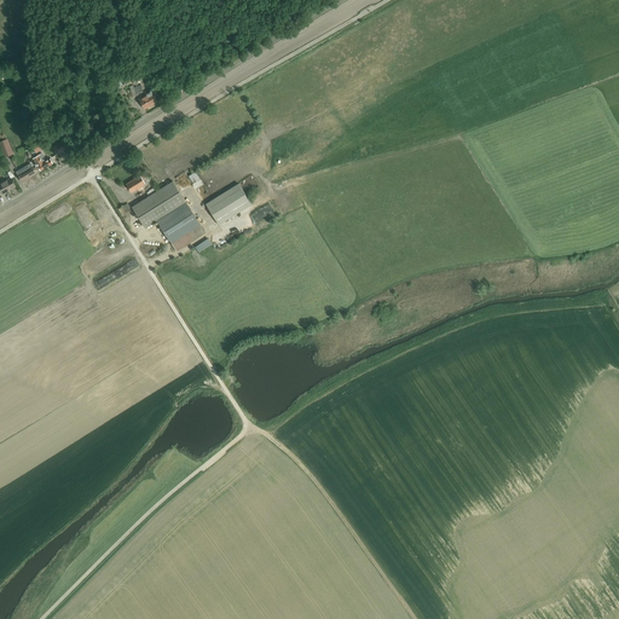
[(136,87),(134,88),(133,86),(129,87),(132,94),(128,96),(131,100),(133,100),(133,98),(138,96),(138,93),(143,92),(142,86),(136,87)]
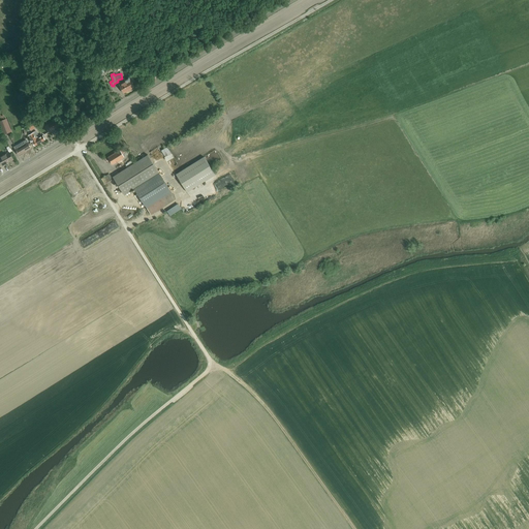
[(119,85),(124,93),(133,87),(129,79),(119,85)]
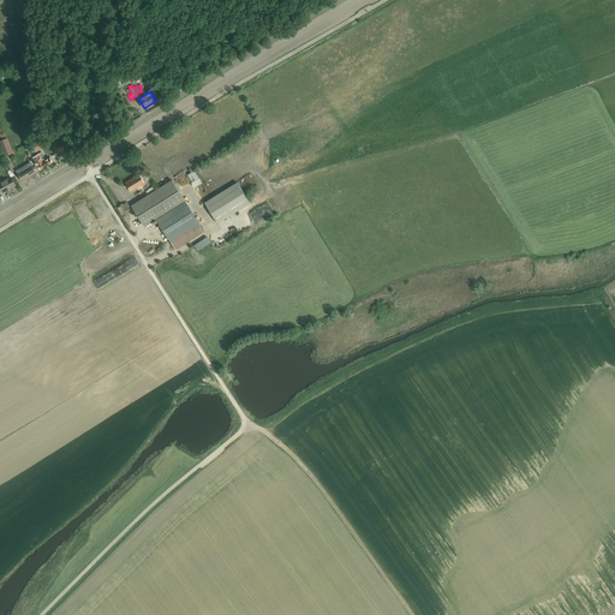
[(0,135),(0,144),(5,156),(12,154),(6,138),(5,138),(4,133),(0,135)]
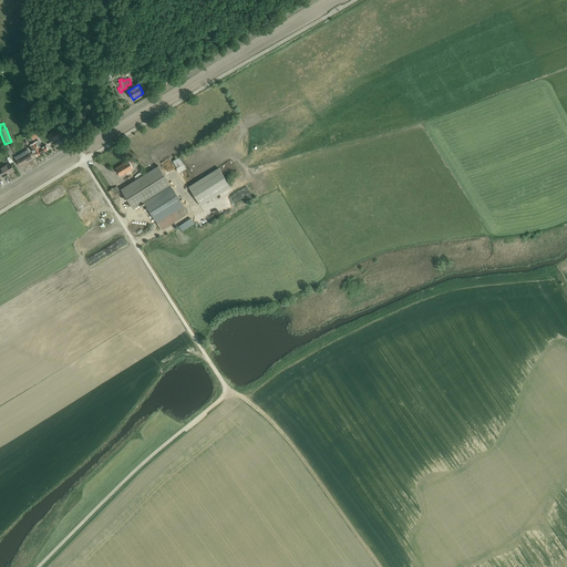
[(59,129),(51,133),(55,141),(63,136),(59,129)]
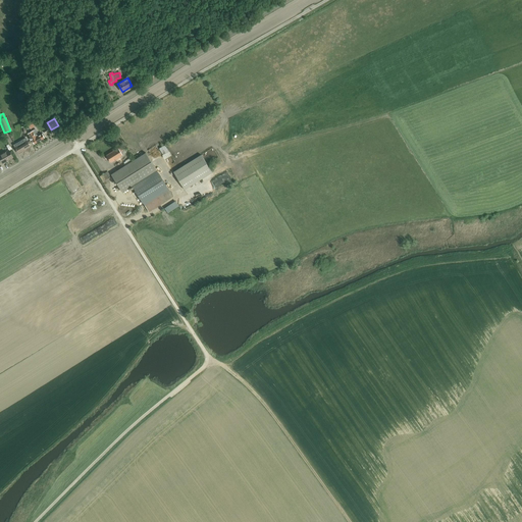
[(33,132),(29,134),(35,144),(46,137),(44,133),(39,136),(36,129),(32,131),(33,132)]
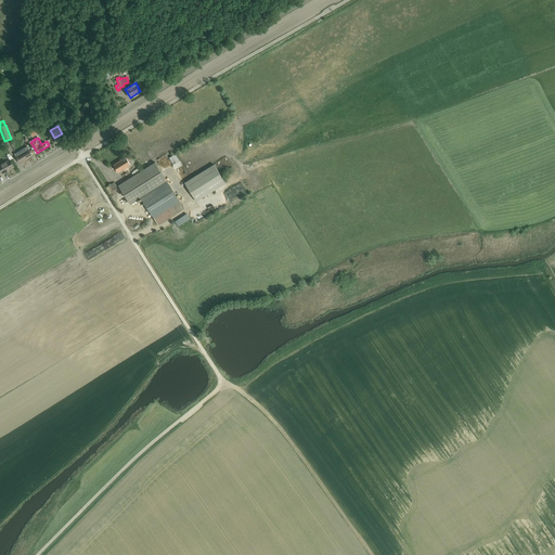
[(33,150),(29,152),(26,146),(14,154),(20,163),(31,156),(30,153),(34,152),(33,150)]
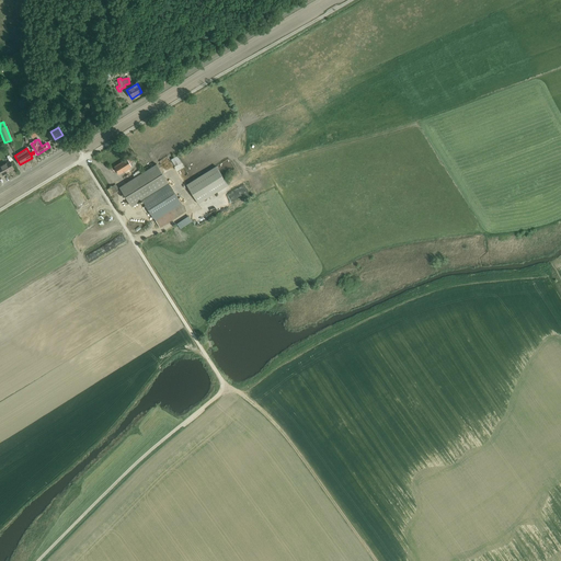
[(178,157),(171,160),(175,167),(174,167),(176,172),(184,168),(182,163),(178,157)]
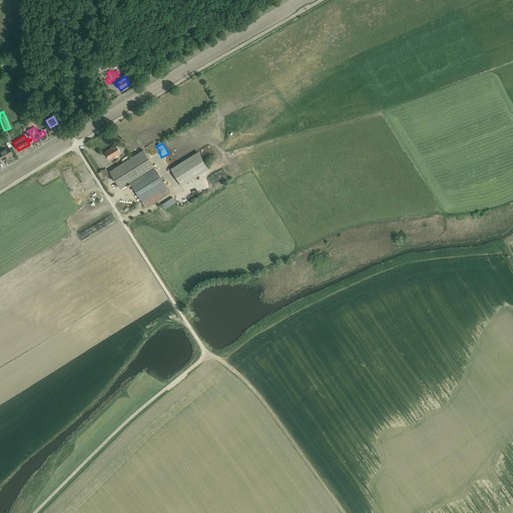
[(118,144),(105,152),(109,160),(120,152),(118,149),(121,148),(118,144)]
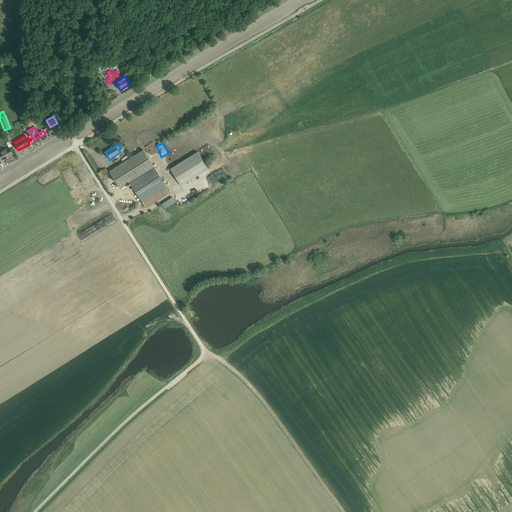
[(0,152),(0,157),(2,160),(12,154),(8,147),(5,149),(1,152),(0,152)]
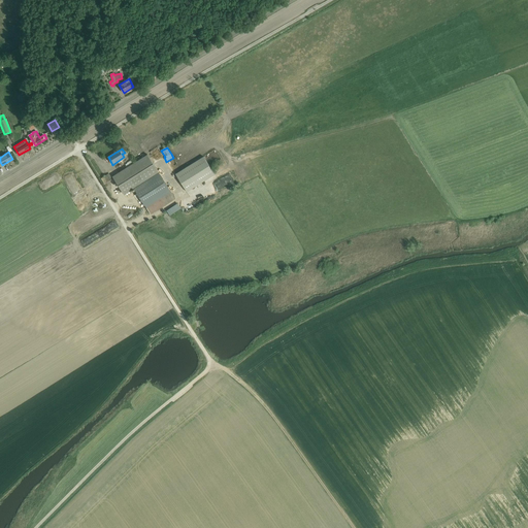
[(135,188),(159,172),(152,161),(147,155),(112,176),(116,183),(119,186),(124,195),(134,189),(135,188)]
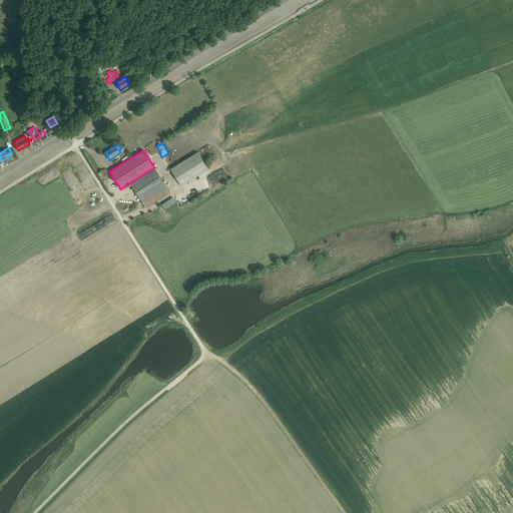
[(197,152),(170,169),(181,186),(208,169),(197,152)]
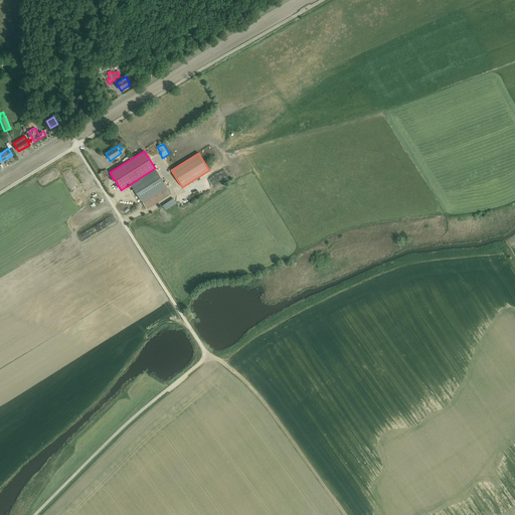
[(132,183),(131,184),(142,201),(166,185),(155,168),(132,183)]
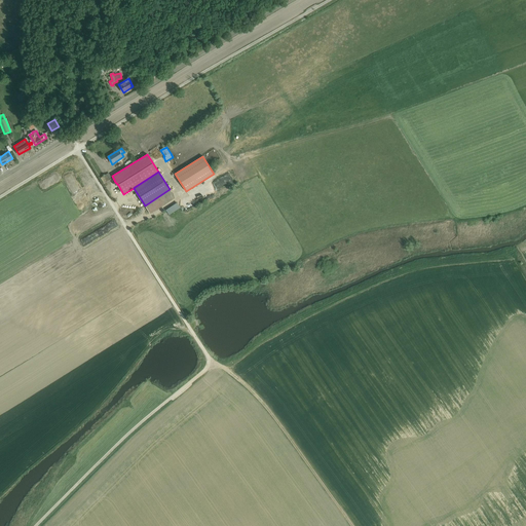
[(109,177),(107,174),(101,178),(104,183),(111,179),(109,177)]
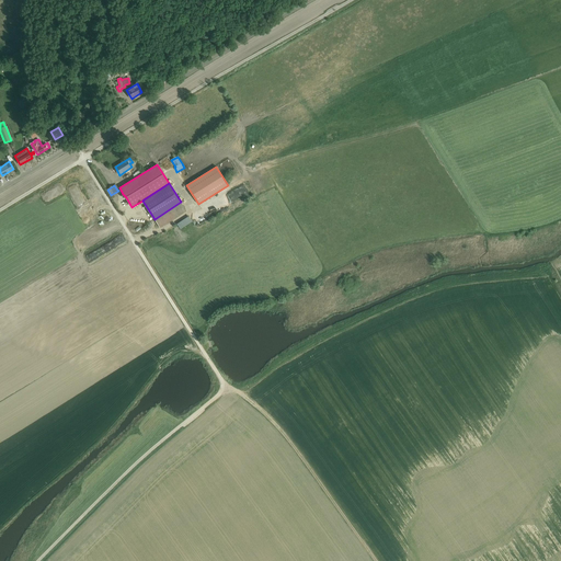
[(181,202),(155,219),(160,228),(186,212),(181,202)]
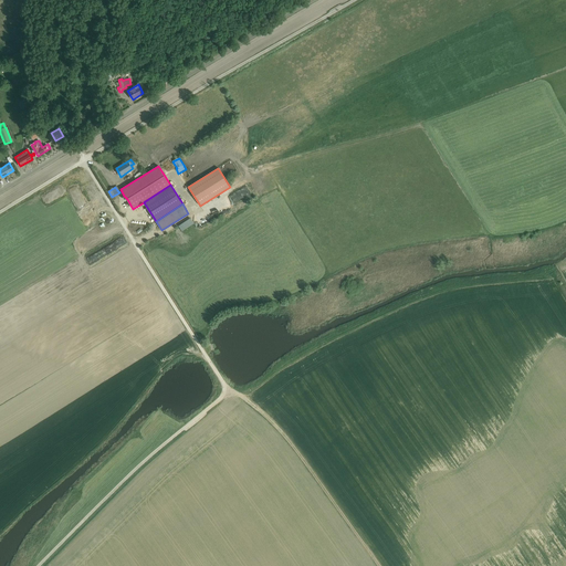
[(113,217),(109,213),(107,215),(104,210),(98,213),(104,222),(113,217)]
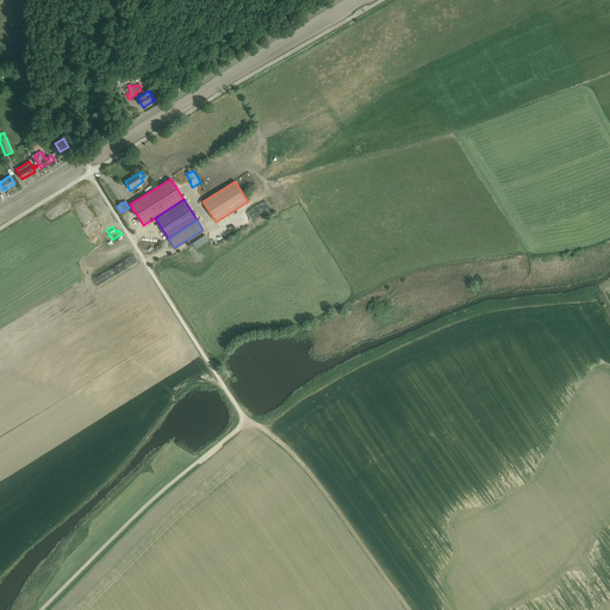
[(212,230),(215,241),(224,238),(222,228),(212,230)]
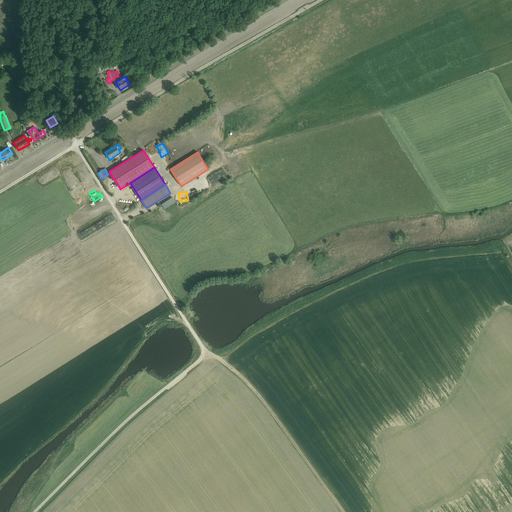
[(172,197),(161,204),(165,209),(175,201),(172,197)]
